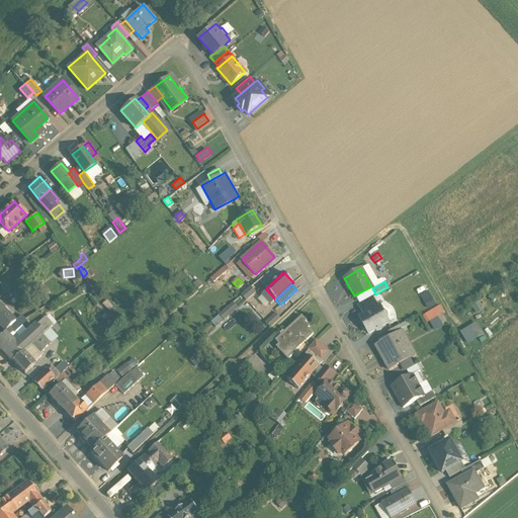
[(40,286),(35,290),(39,296),(46,292),(40,286)]
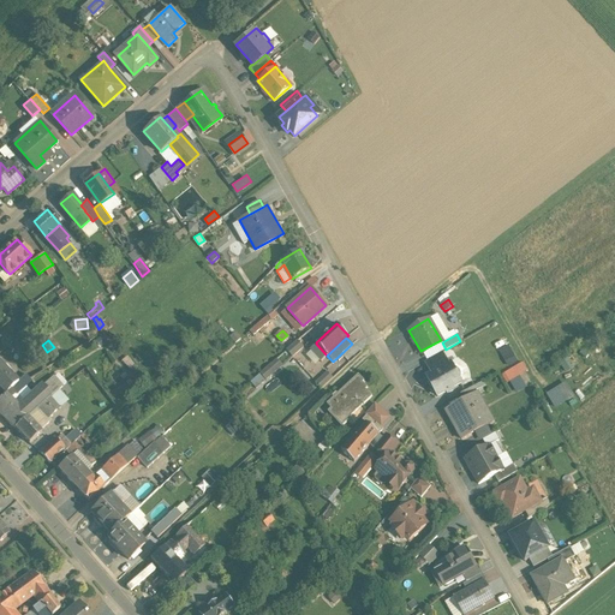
[(297,340),(286,350),(292,357),(303,347),(297,340)]
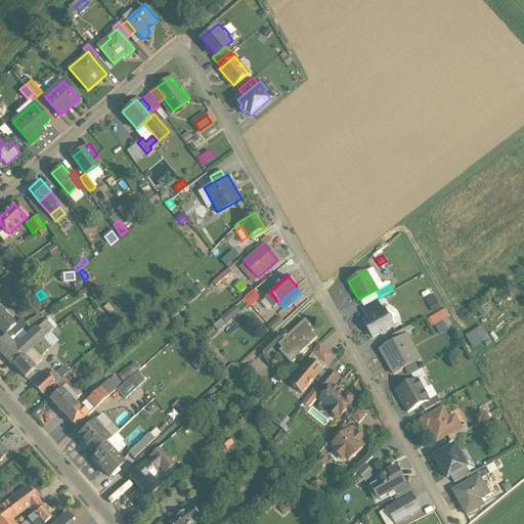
[(269,293),(264,298),(273,307),(278,303),(269,293)]
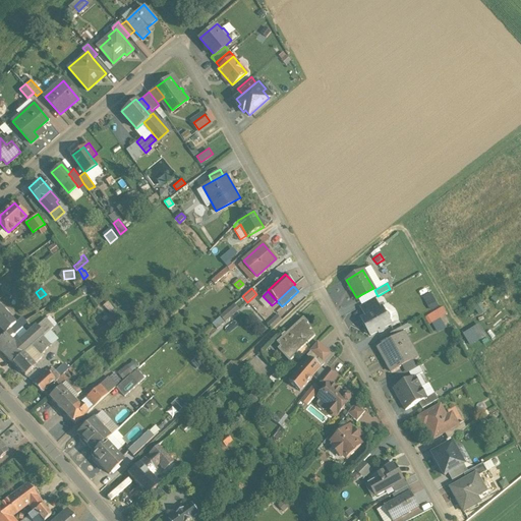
[(365,316),(381,307),(374,297),(359,306),(365,316)]
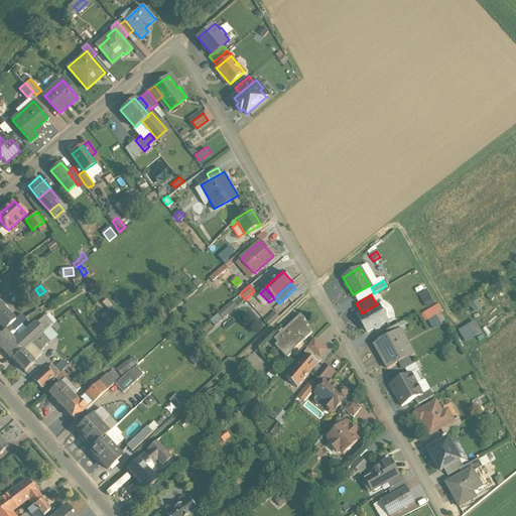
[(103,300),(110,309),(114,307),(107,297),(103,300)]
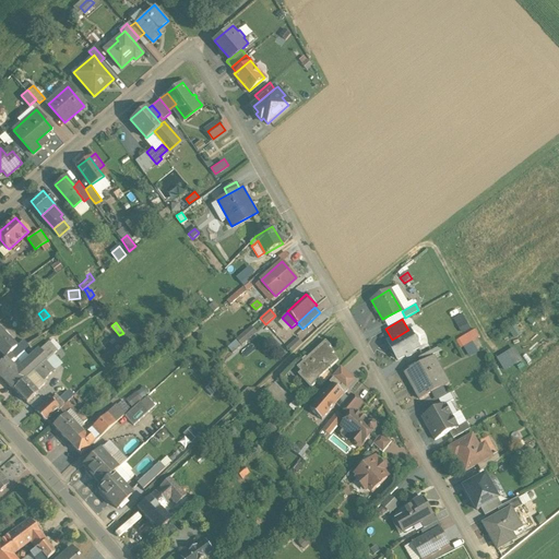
[(251,326),(236,339),(241,345),(256,332),(251,326)]
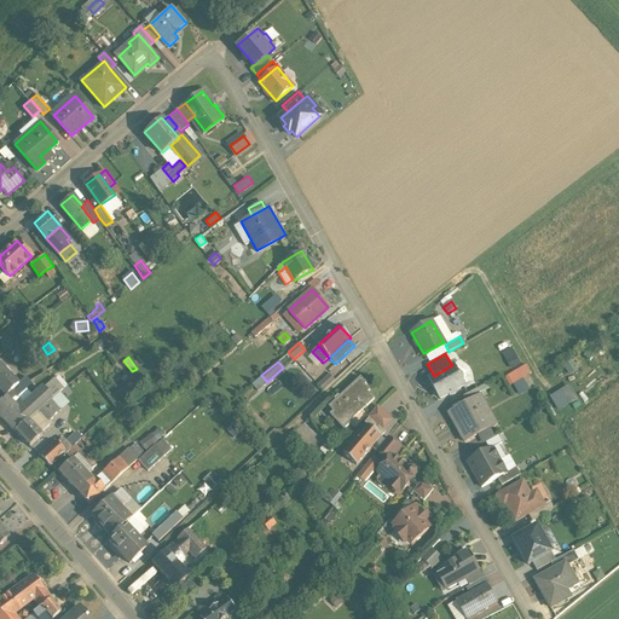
[(507,372),(518,393),(530,387),(524,375),(531,371),(526,363),(507,372)]
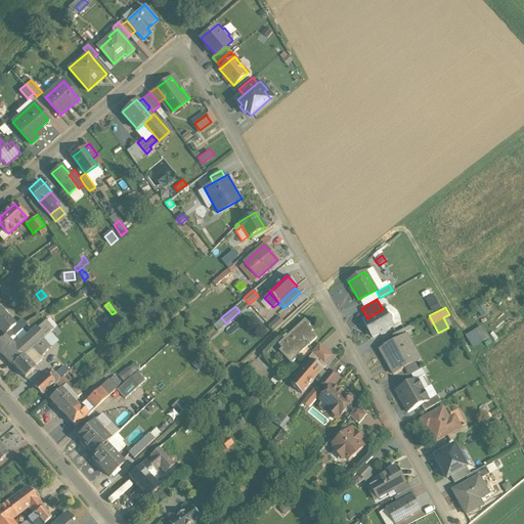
[(386,312),(384,308),(383,309),(367,318),(362,320),(373,337),(380,333),(381,335),(387,332),(386,330),(393,325),(391,321),(386,312)]
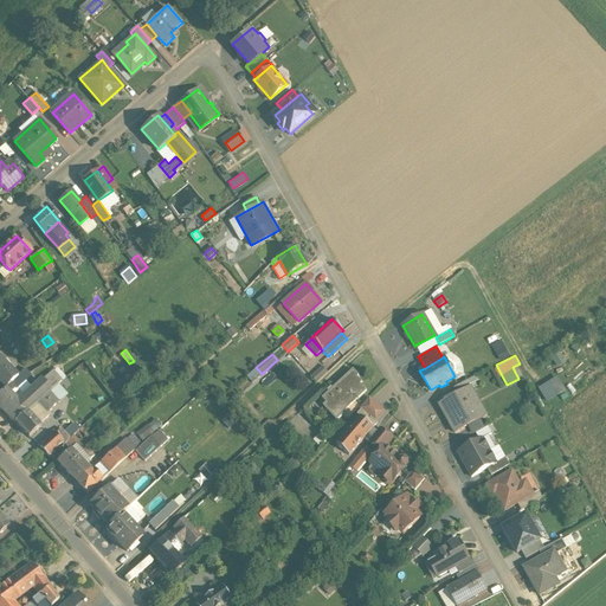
[(18,375),(0,358),(0,385),(4,389),(12,382),(18,375)]
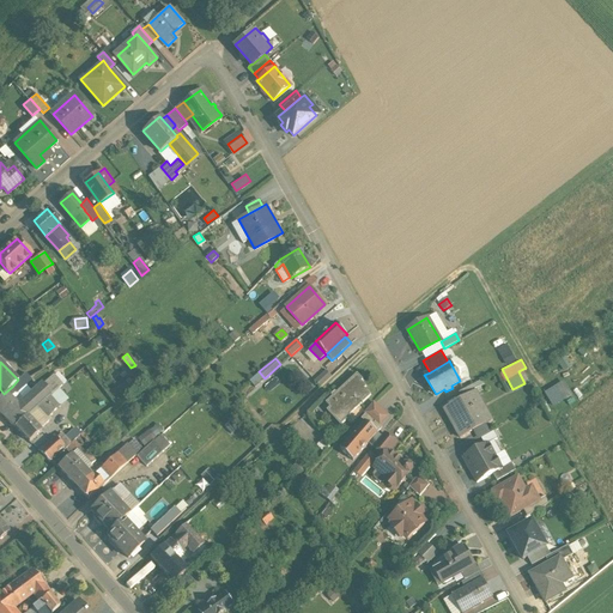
[(326,371),(315,381),(320,387),(331,377),(326,371)]
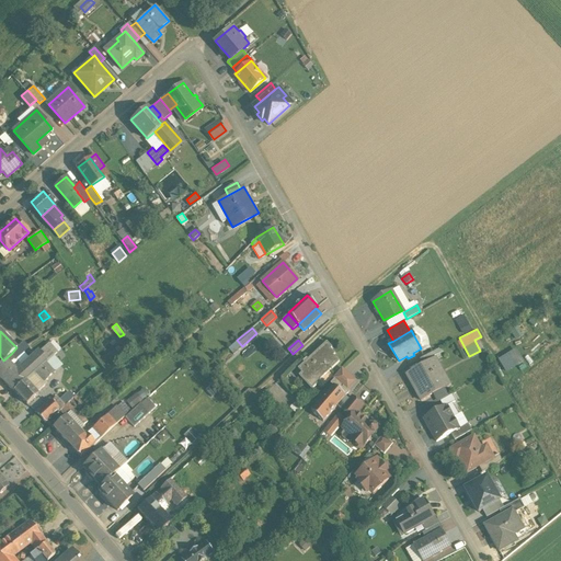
[(16,347),(11,354),(15,359),(21,354),(29,346),(23,341),(16,347)]
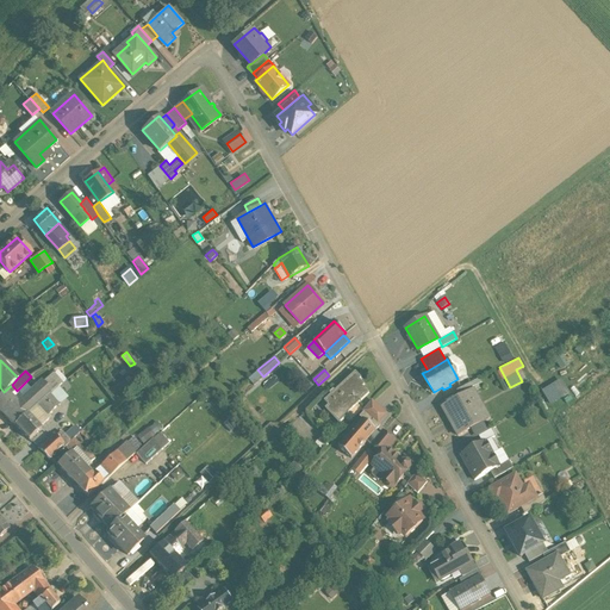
[(54,372),(43,383),(51,392),(58,386),(62,381),(54,372)]
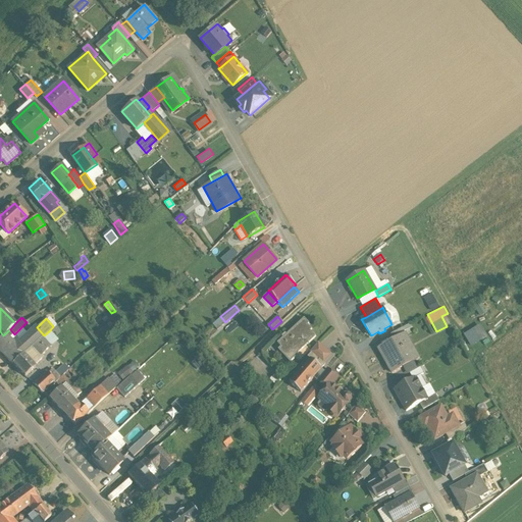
[(305,318),(277,343),(281,347),(278,349),(290,362),(299,354),(298,353),(316,336),(310,330),(312,328),(308,324),(309,323),(305,318)]
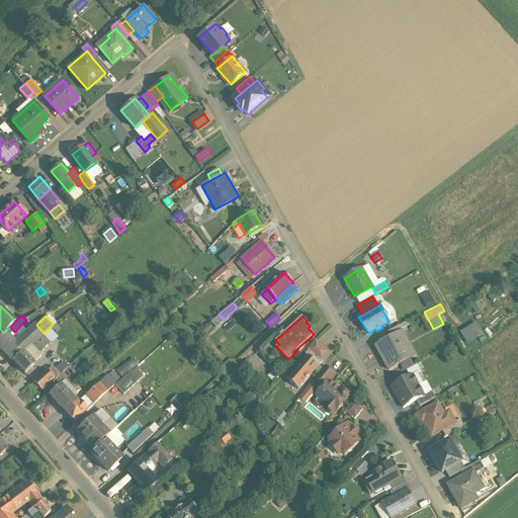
[(137,317),(127,325),(133,331),(141,323),(137,317)]
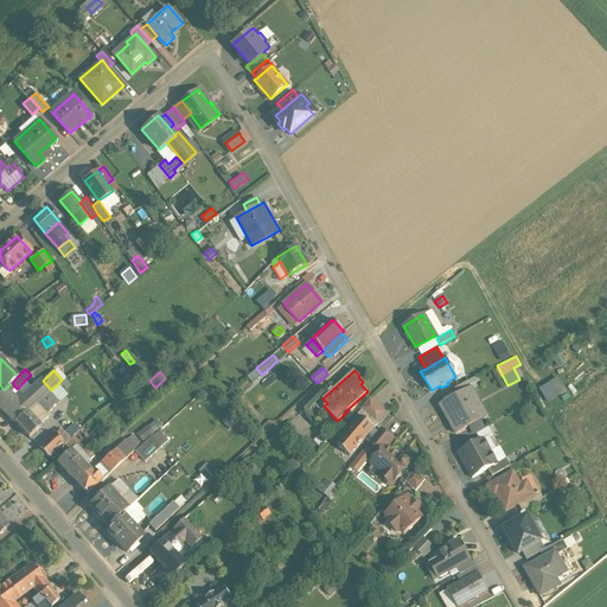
[(557,395),(567,390),(558,375),(550,379),(557,395)]
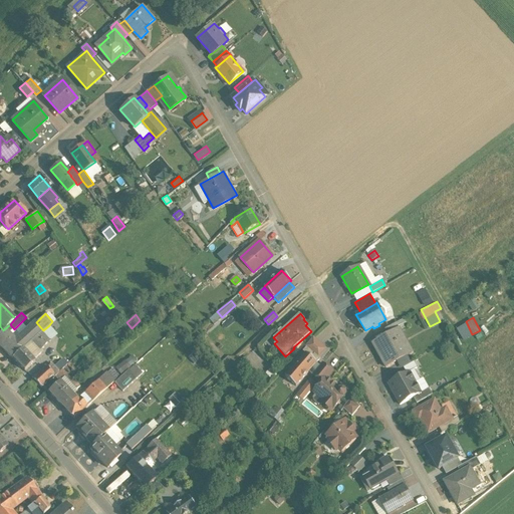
[(10,345),(5,350),(13,358),(23,348),(37,335),(43,330),(36,322),(25,331),(19,324),(14,329),(10,324),(3,330),(0,332),(0,334),(5,340),(10,345)]
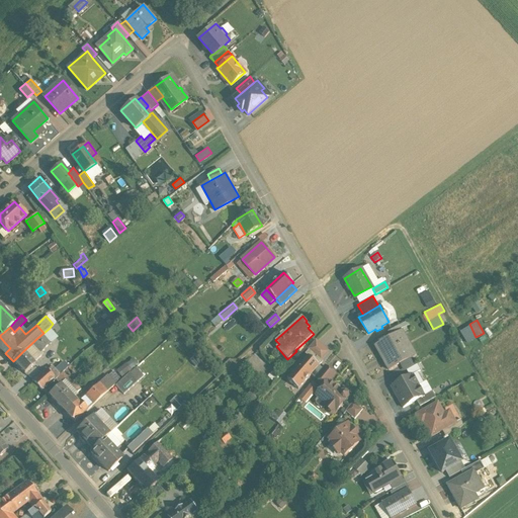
[(399,325),(387,331),(391,337),(403,331),(399,325)]
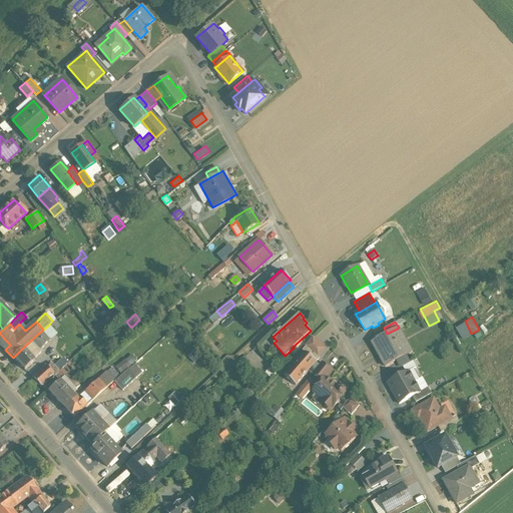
[(43,330),(37,335),(45,344),(56,333),(49,325),(43,330)]
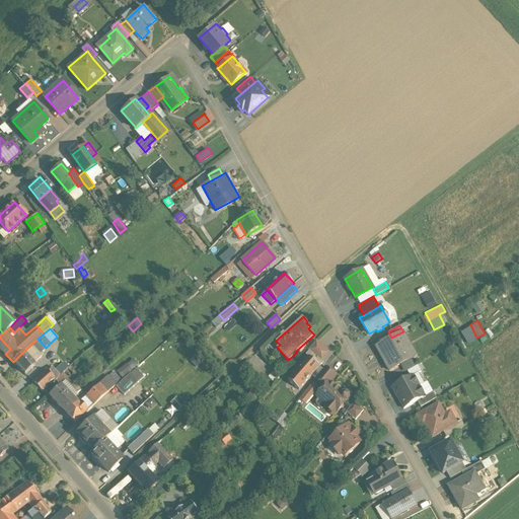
[(391,338),(376,346),(389,370),(416,355),(403,331),(391,338)]
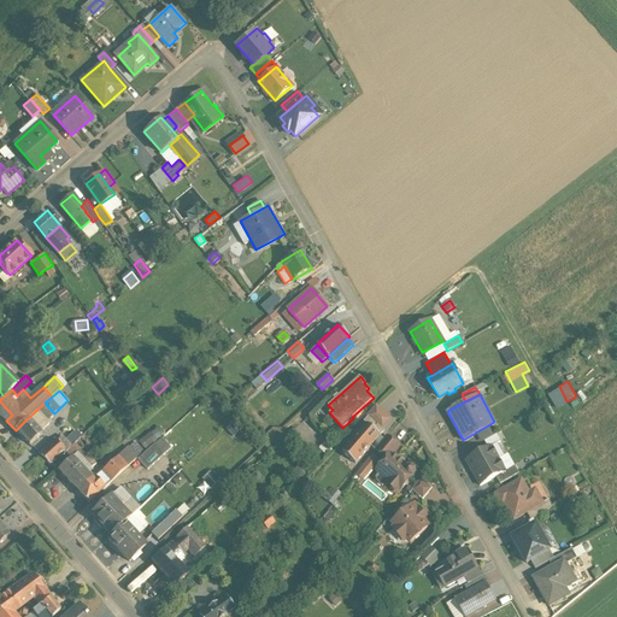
[(45,403),(28,418),(40,432),(52,421),(48,418),(54,413),(45,403)]
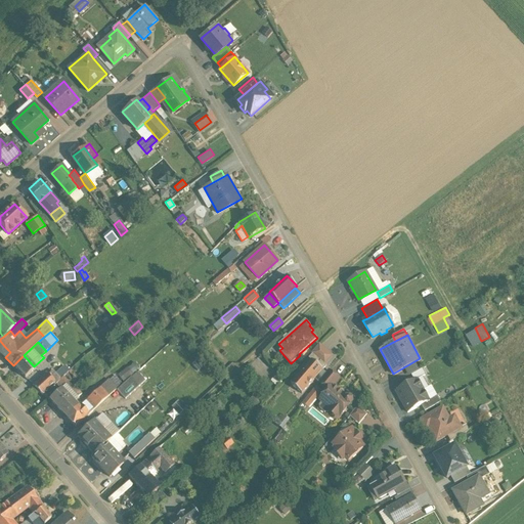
[(320,345),(312,354),(323,363),(324,363),(332,354),(320,345)]
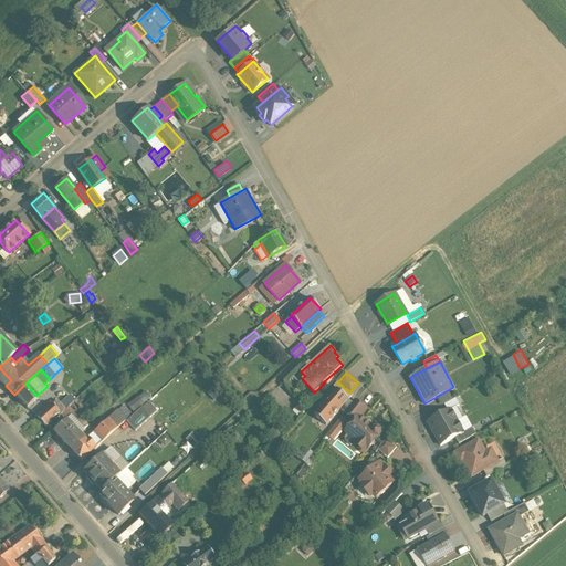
[(6,375),(0,380),(6,386),(11,380),(6,375)]
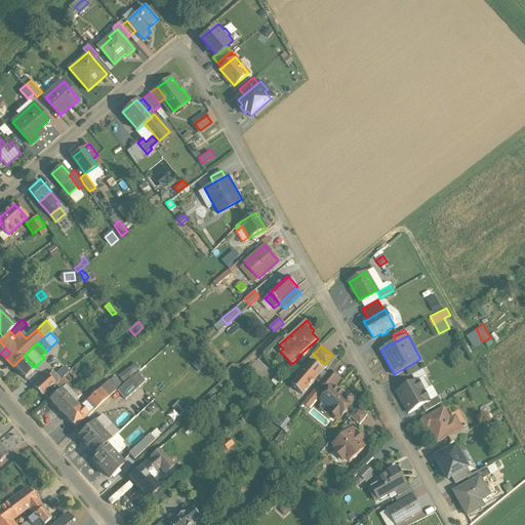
[(324,364),(313,355),(309,359),(312,361),(313,361),(323,370),(327,366),(325,364),(324,364)]
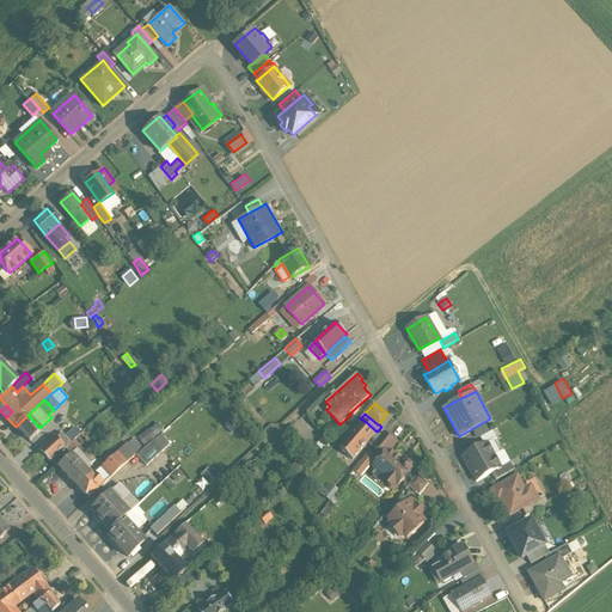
[(28,415),(16,427),(29,440),(42,430),(40,428),(28,415)]
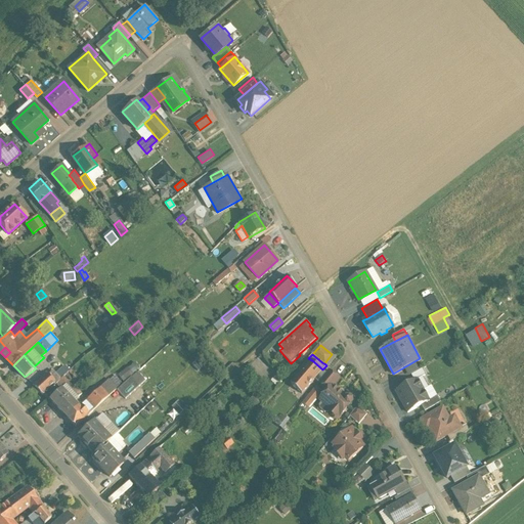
[(311,360),(291,384),(302,393),(314,379),(322,369),(312,360),(311,360)]
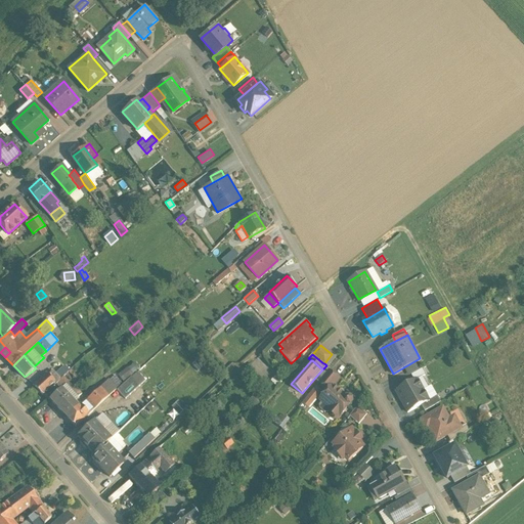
[(123,381),(133,374),(128,365),(117,373),(123,381)]
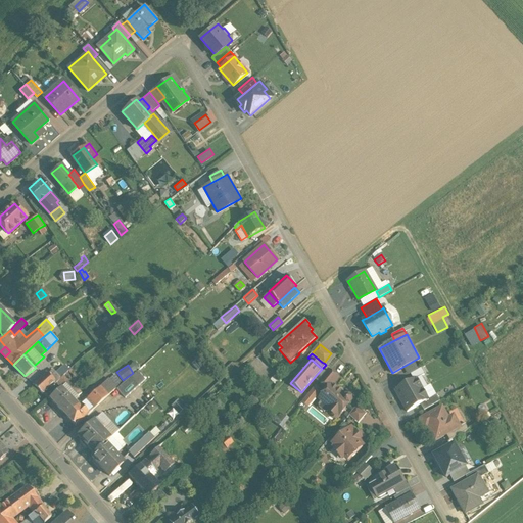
[(65,366),(60,371),(63,375),(69,370),(65,366)]
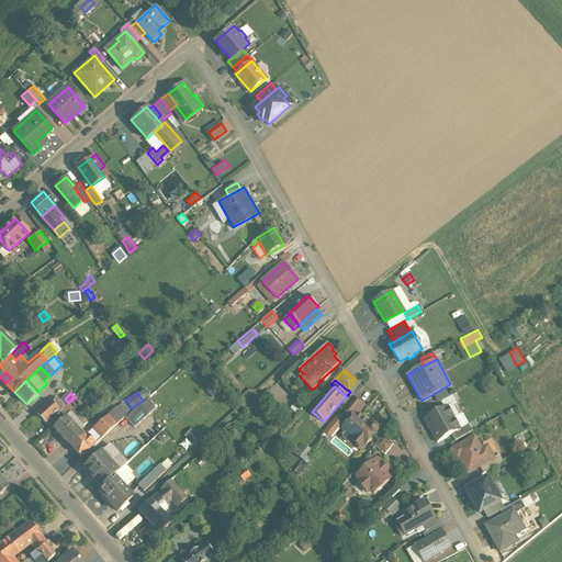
[(452,395),(441,401),(445,407),(447,406),(456,401),(452,395)]
